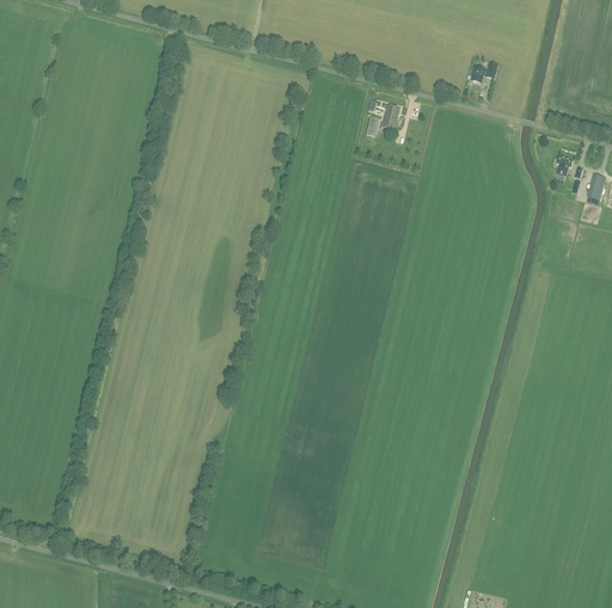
[(494,77),(497,63),(489,60),(487,68),(484,67),(473,63),(470,78),(472,79),(475,80),(476,79),(481,81),(483,74),(484,73),(485,74),(494,77)]
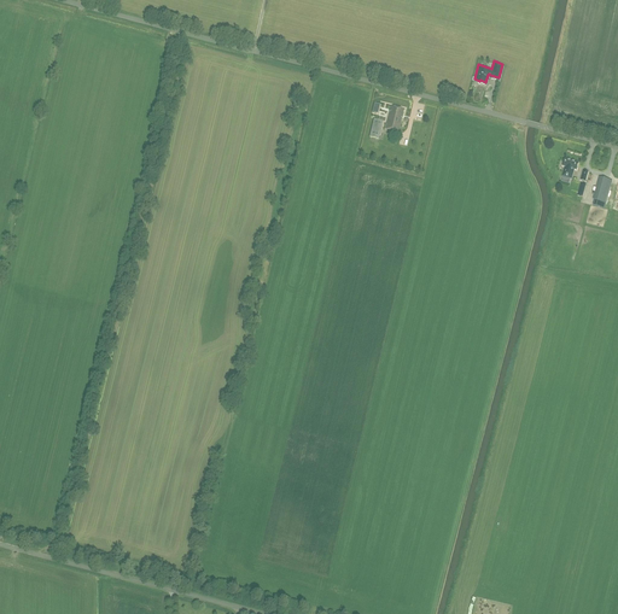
[(403,106),(391,104),(385,126),(398,129),(403,106)]
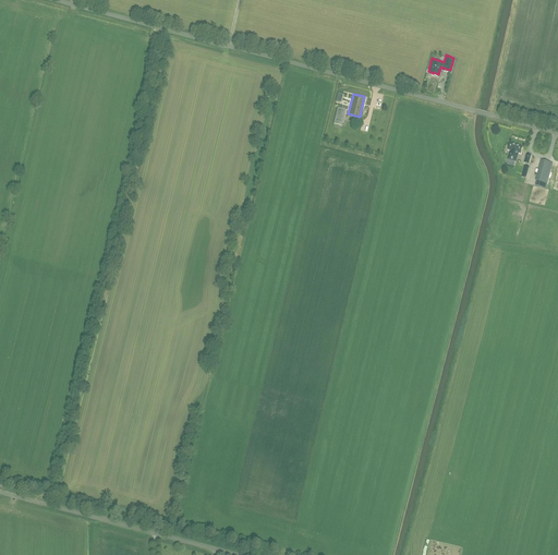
[(338,105),(334,121),(341,123),(346,107),(338,105)]
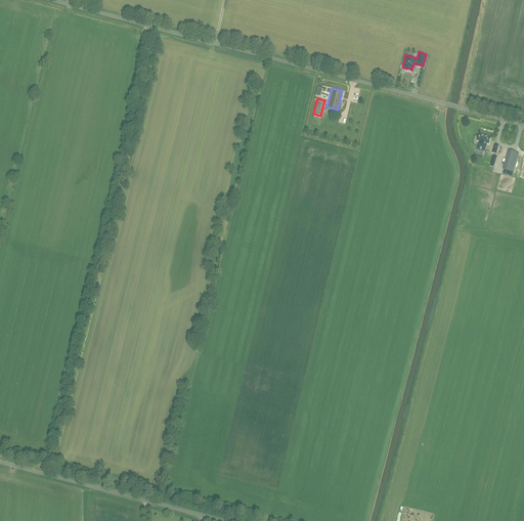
[(479,132),(477,138),(479,139),(477,146),(484,148),(486,141),(488,141),(490,135),(479,132)]
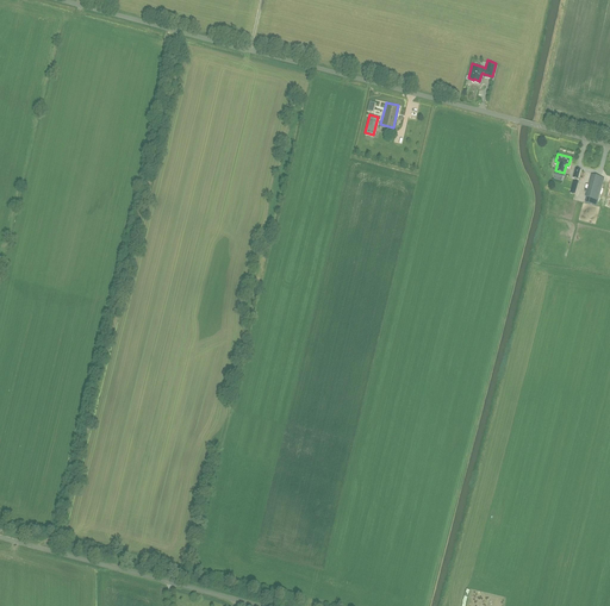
[(586,194),(598,198),(604,175),(592,173),(586,194)]
